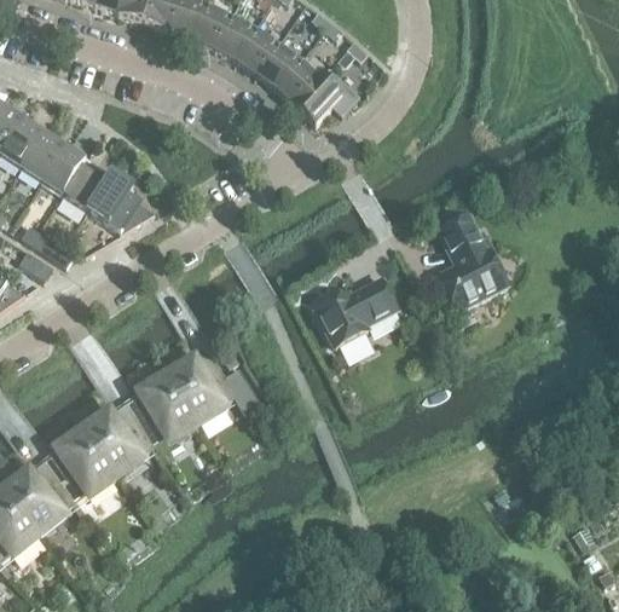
[(117,15),(119,16),(123,0),(96,0),(94,6),(117,13),(117,15)]
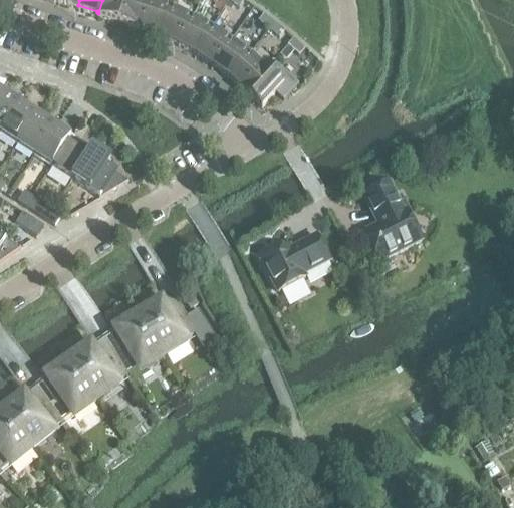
[(102,0),(98,13),(118,20),(125,0),(102,0)]
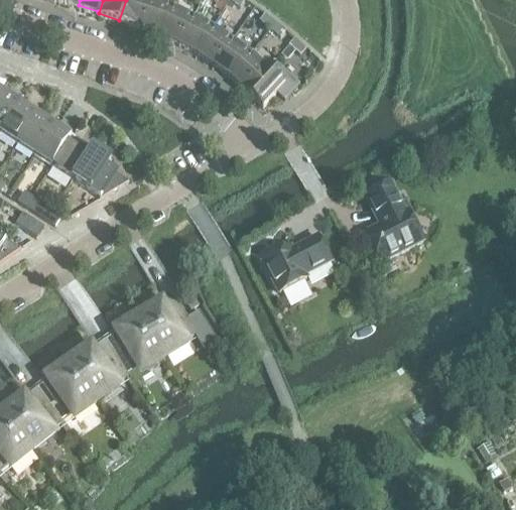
[(126,0),(119,20),(140,27),(149,0),(126,0)]
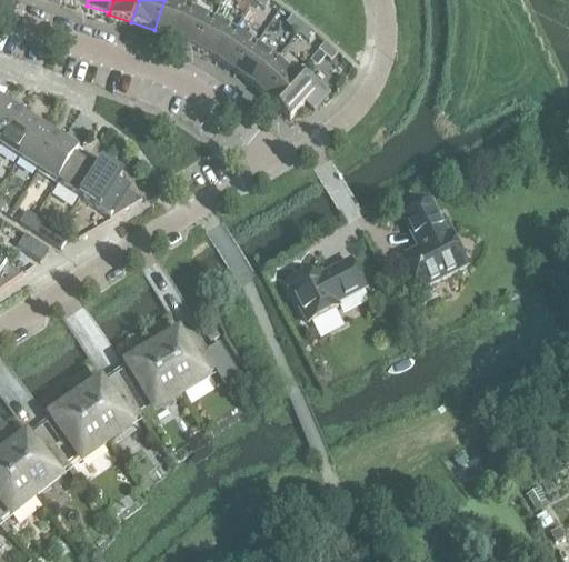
[(157,29),(177,37),(191,2),(185,0),(165,0),(155,30),(156,30),(157,29)]
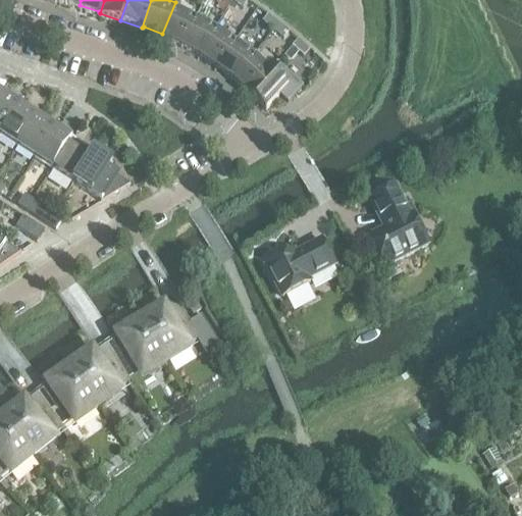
[(162,34),(180,43),(196,12),(175,2),(162,34)]
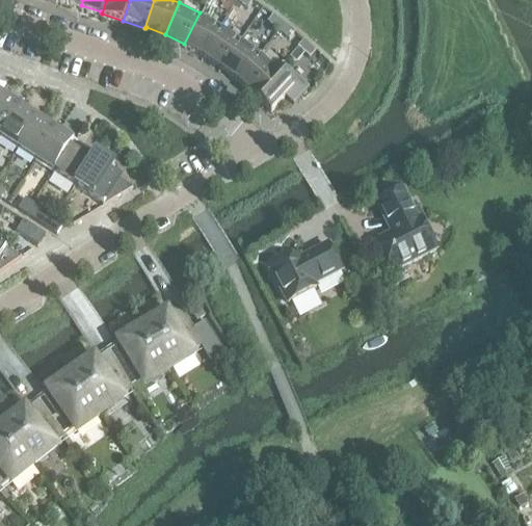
[(268,18),(278,26),(284,19),(273,10),(268,18)]
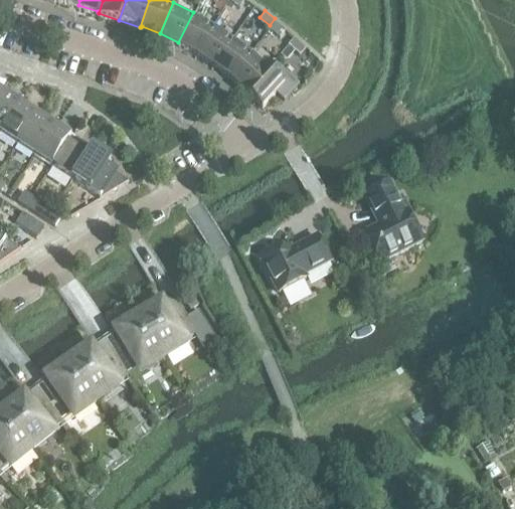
[(178,42),(196,51),(213,22),(193,12),(178,42)]
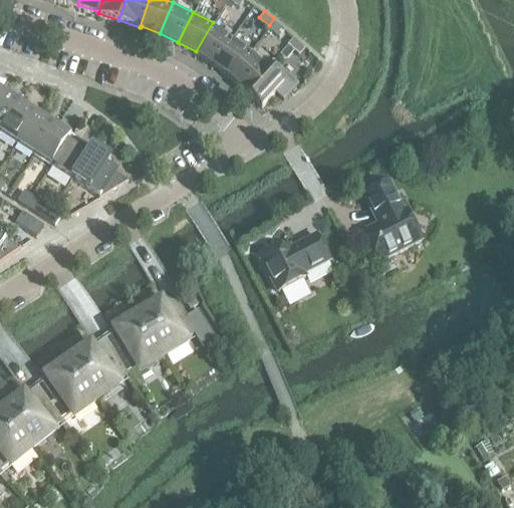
[(274,18),(269,25),(279,34),(285,27),(274,18)]
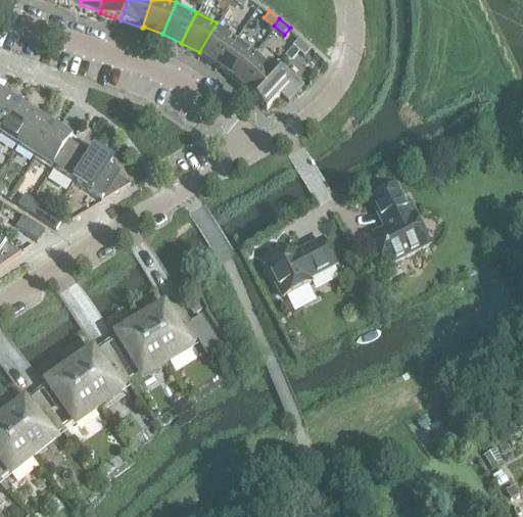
[(199,52),(217,63),(236,36),(217,22),(199,52)]
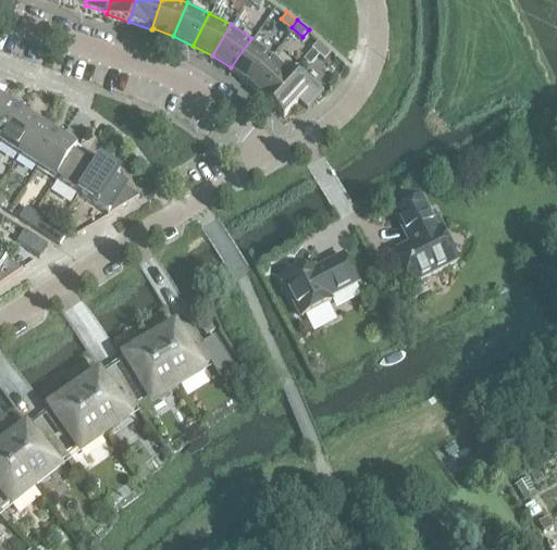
[(231,67),(249,80),(272,52),(251,38),(231,67)]
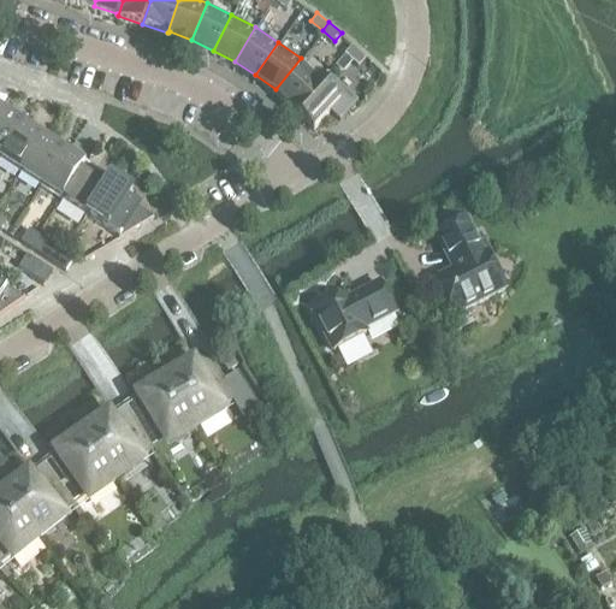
[(345,49),(359,61),(366,54),(353,42),(345,49)]
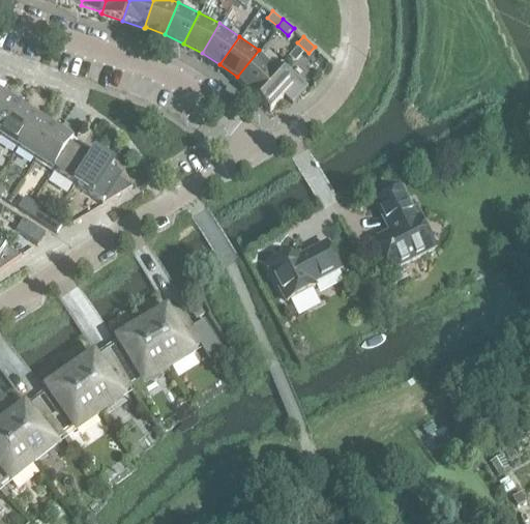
[(251,91),(252,91),(276,65),(275,64),(259,50),(237,77),(252,90),(251,91)]
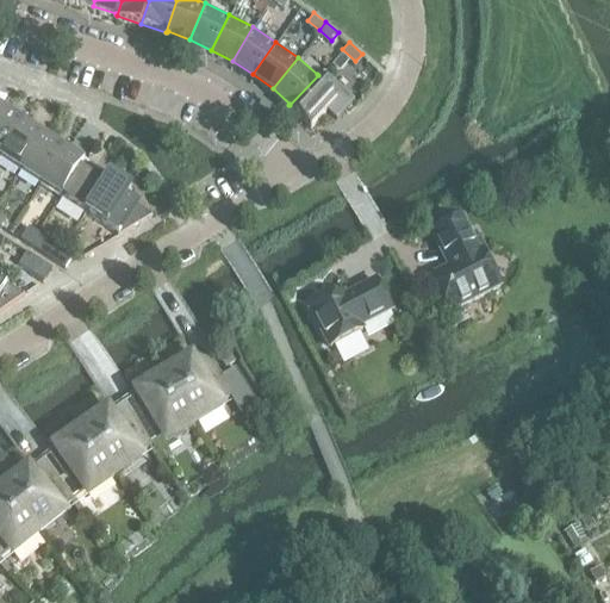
[(318,75),(290,105),(310,124),(338,93),(318,75)]
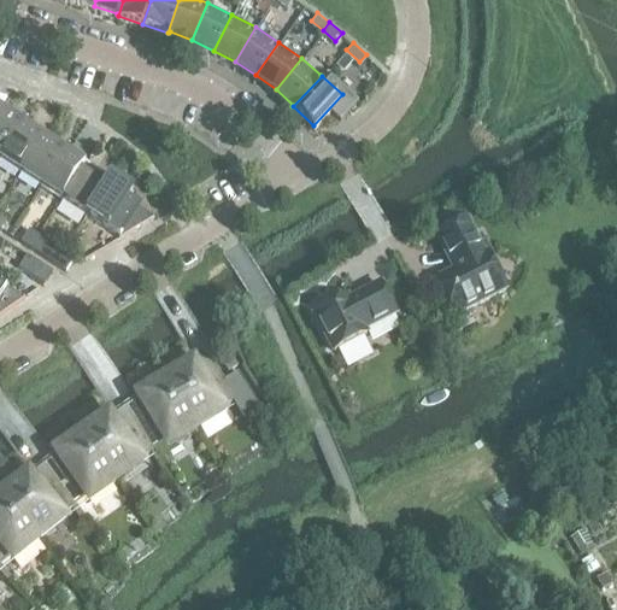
[(0,109),(0,153),(23,118),(3,105),(0,109)]
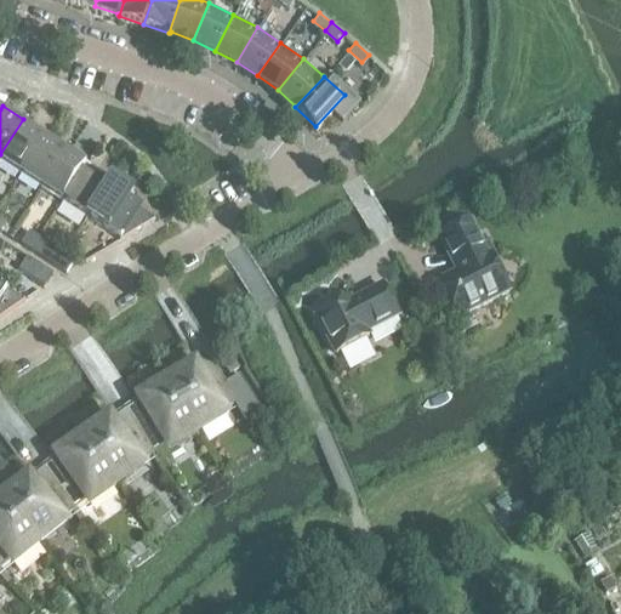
[(0,154),(0,155),(21,170),(44,132),(23,119),(0,154)]
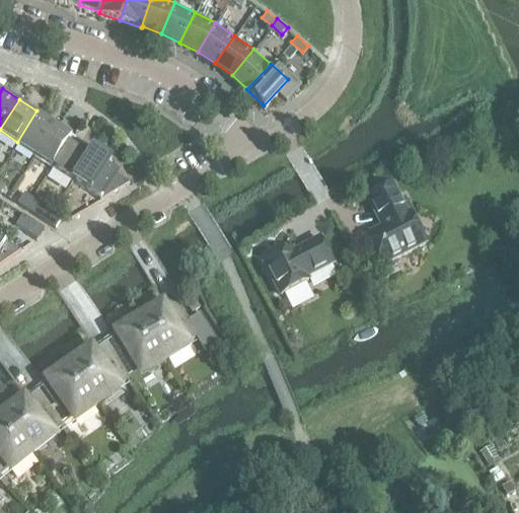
[(17,142),(34,153),(54,122),(36,111),(17,142)]
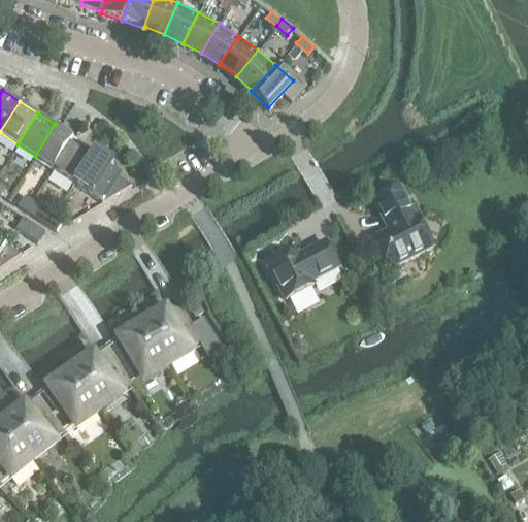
[(35,156),(53,167),(72,135),(55,124),(35,156)]
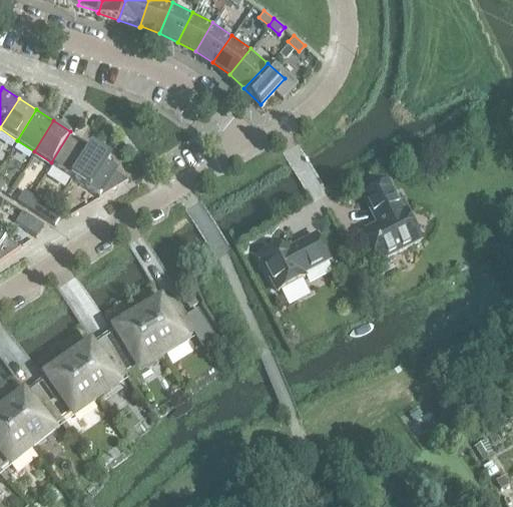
[(51,162),(72,175),(92,145),(91,145),(70,131),(51,162)]
